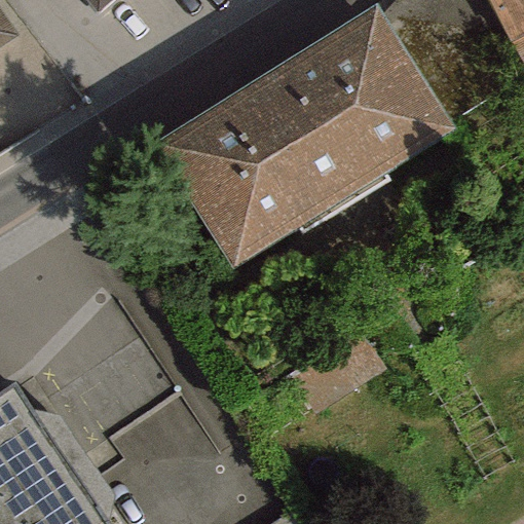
[(86,0),(97,11),(110,0),(86,0)]
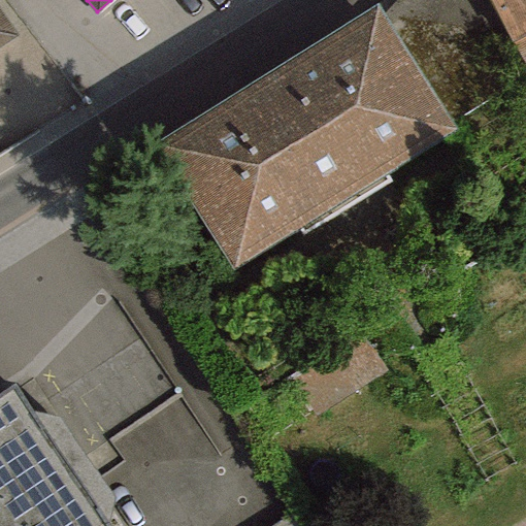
[(491,0),(514,42),(525,34),(525,0),(491,0)]
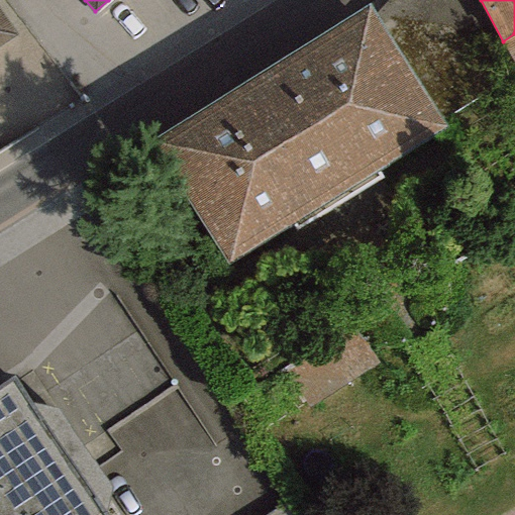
[(370,6),(151,140),(228,263),(445,129),(370,6)]
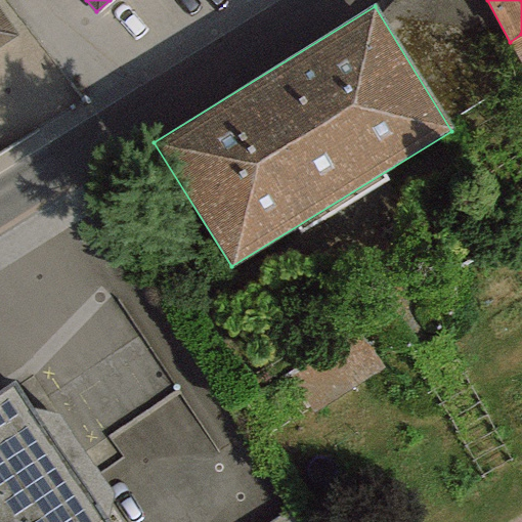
[(0,45),(18,34),(0,7),(0,45)]
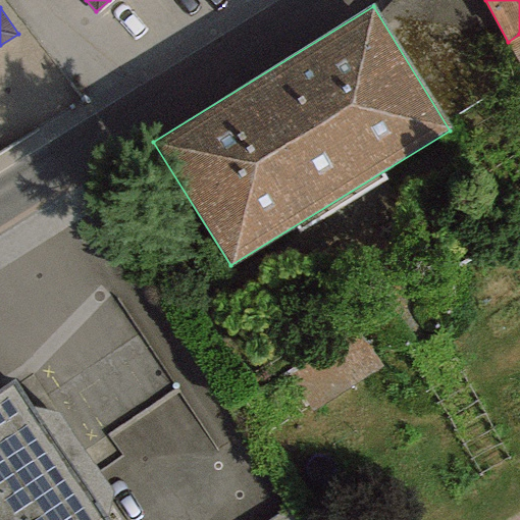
[(519,34),(508,42),(519,63),(519,34)]
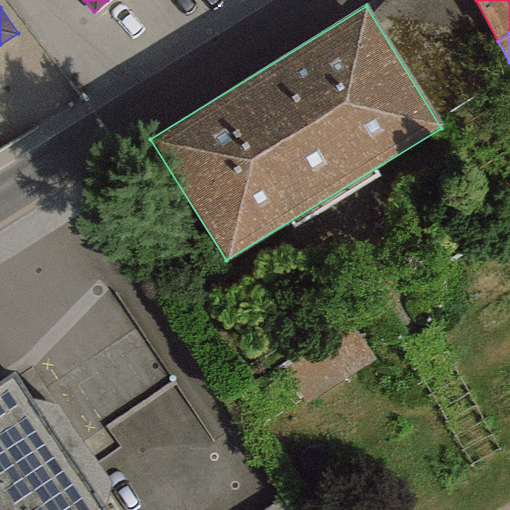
[(0,509),(107,509),(104,506),(33,398),(15,372),(0,381),(0,509)]
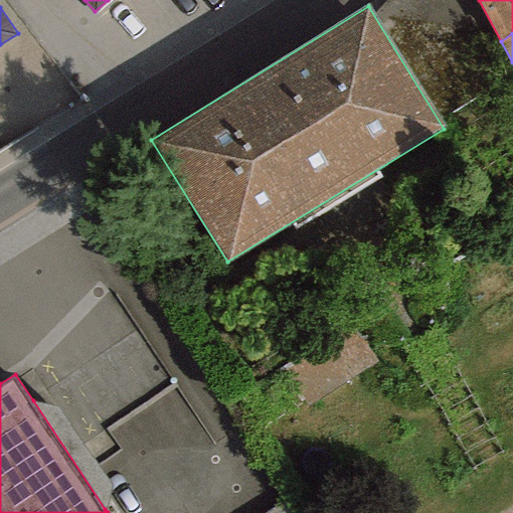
[(59,405),(33,400),(105,509),(113,484),(59,405)]
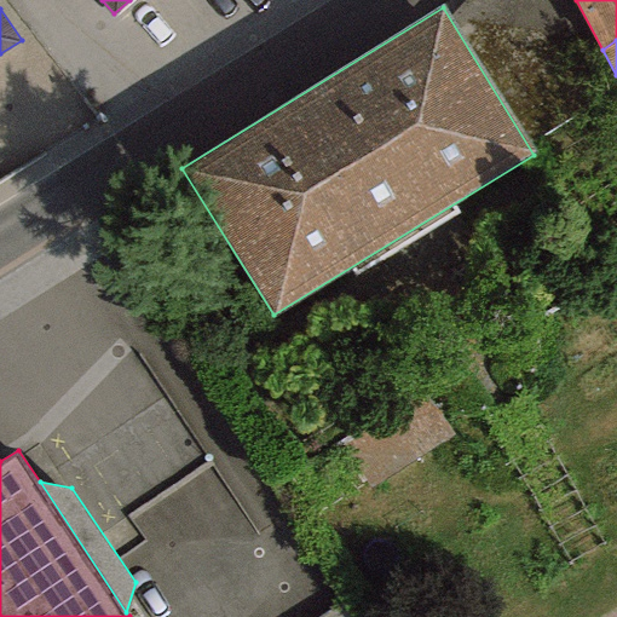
[(351,616),(341,601),(316,616),(351,616)]
